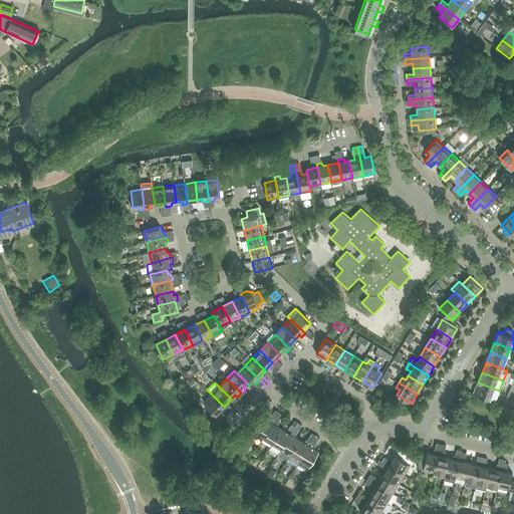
[(494,389),(478,382),(474,393),(490,400),(494,389)]
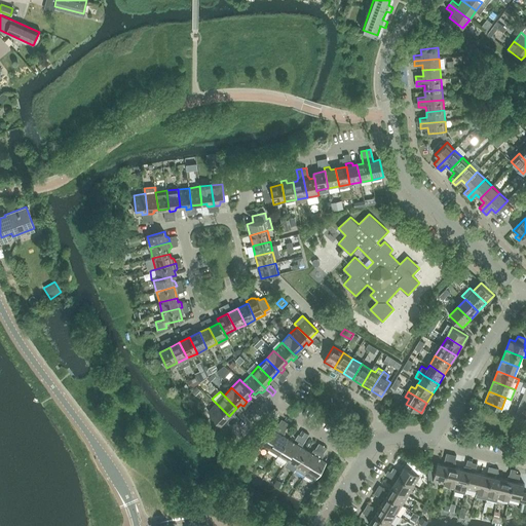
[(229,416),(216,403),(208,412),(221,424),(229,416)]
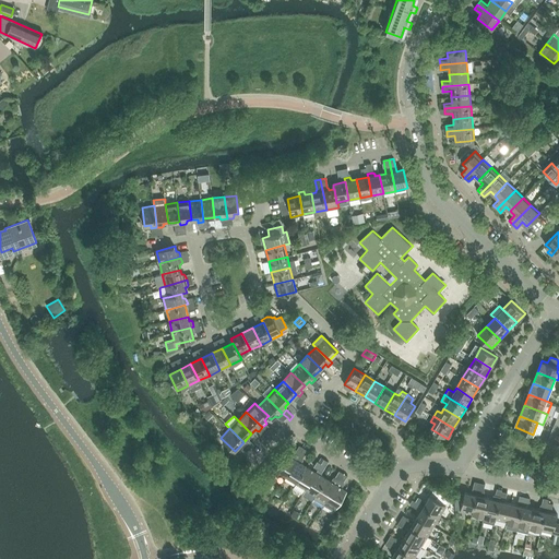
[(275,470),(286,476),(298,458),(294,454),(292,455),(292,456),(285,453),(275,470)]
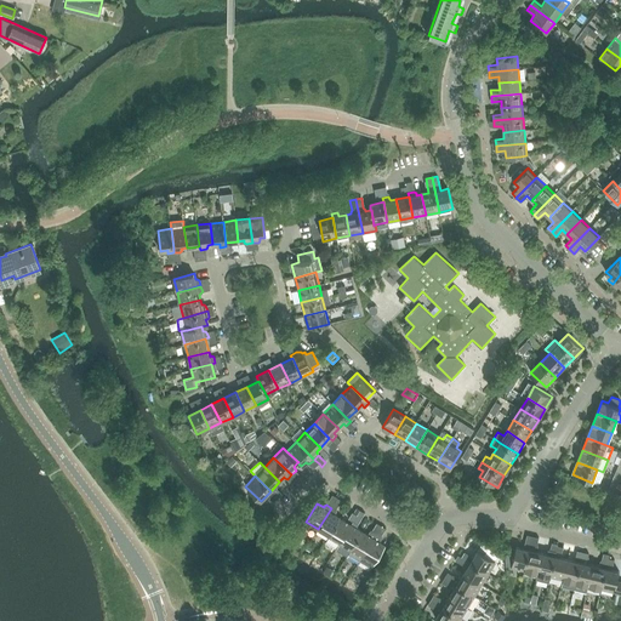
[(318,529),(329,536),(340,518),(334,513),(335,511),(331,508),(318,529)]
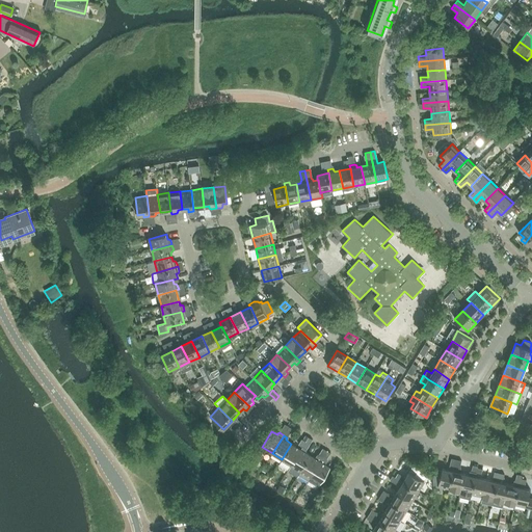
[(306,442),(302,447),(307,449),(313,440),(309,436),(306,442)]
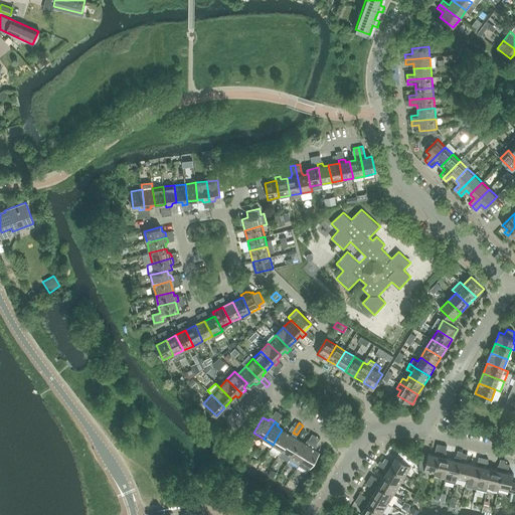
[(292,435),(282,430),(273,445),(282,451),(292,435)]
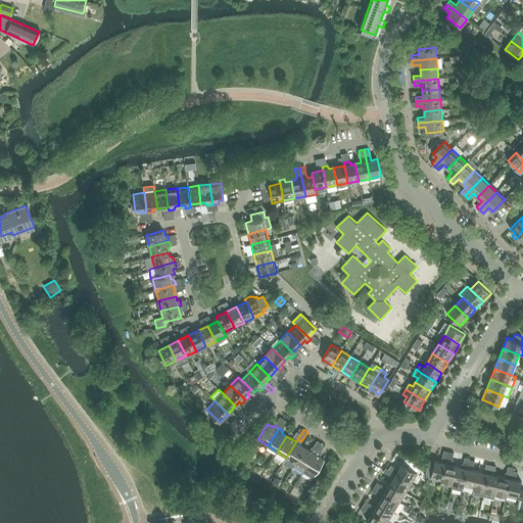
[(301,441),(297,439),(296,441),(286,458),(283,463),(292,468),(293,467),(305,447),(300,444),(300,443),(301,441)]
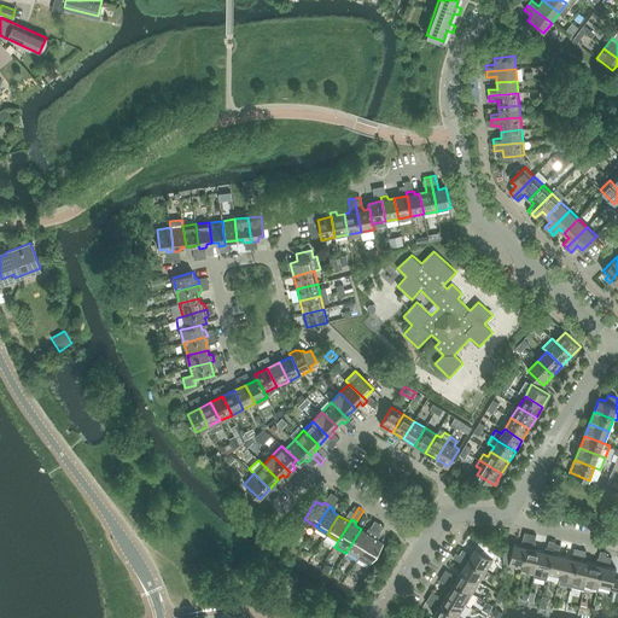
[(369,530),(374,532),(379,523),(374,520),(369,530)]
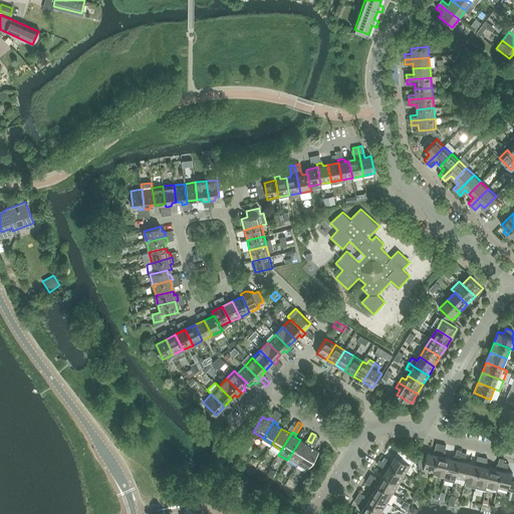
[(311,443),(314,445),(319,438),(315,435),(311,443)]
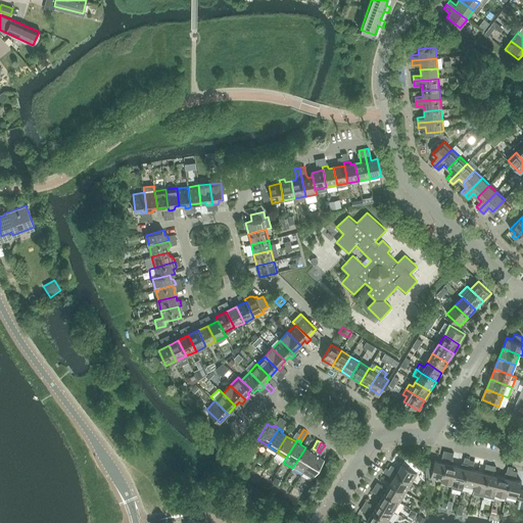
[(311,450),(305,447),(293,467),(303,472),(317,450),(313,448),(311,449),(311,450)]
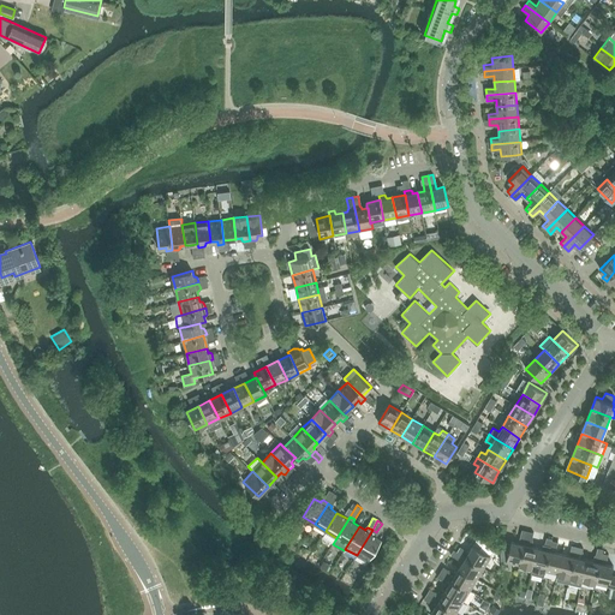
[(376,532),(372,530),(357,555),(368,562),(382,541),(375,536),(376,532)]
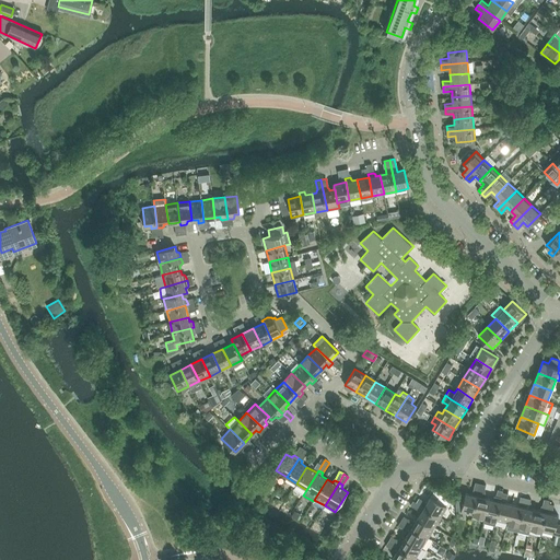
[(461,512),(473,514),(478,492),(473,491),(471,493),(471,494),(465,493),(461,512)]
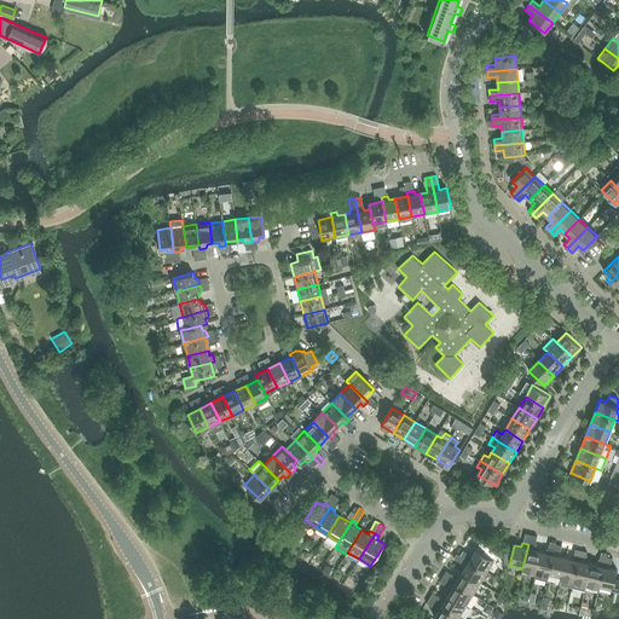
[(522,568),(536,572),(541,551),(536,550),(536,548),(534,545),(528,544),(522,568)]
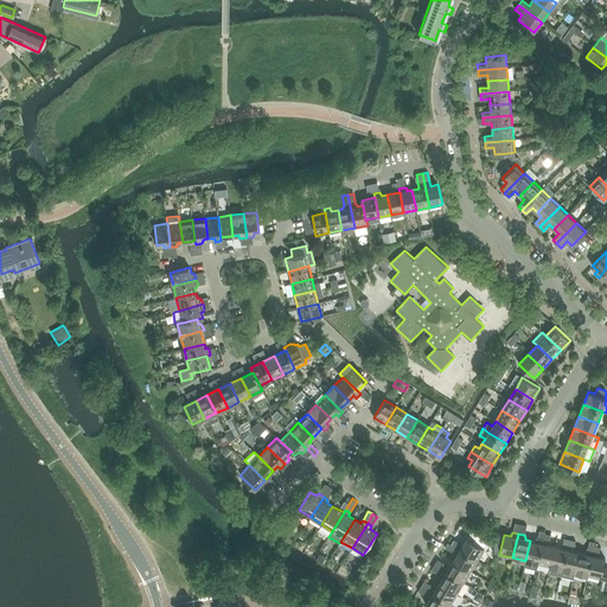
[(467,538),(460,550),(478,561),(484,549),(467,538)]
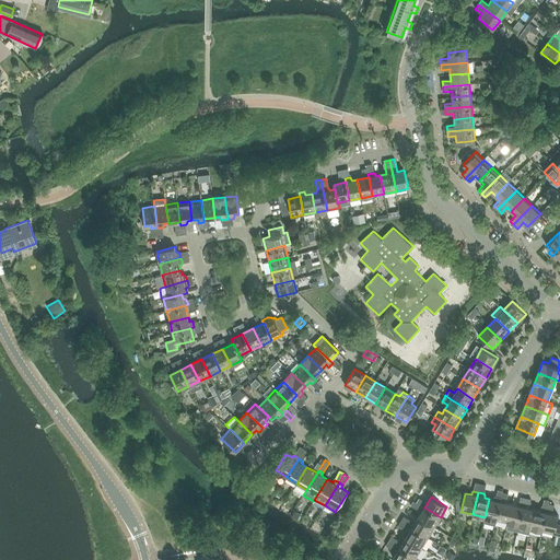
[(501,498),(496,497),(494,499),(493,500),(489,499),(485,517),(483,523),(494,525),(496,520),(500,501),(501,498)]
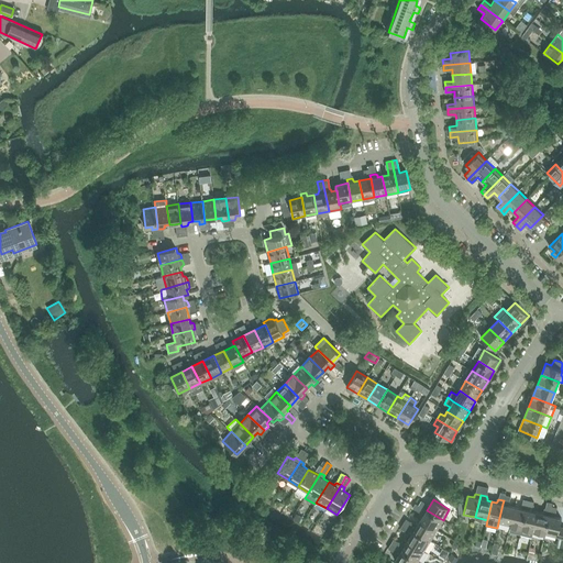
[(498,522),(510,526),(515,507),(503,504),(498,522)]
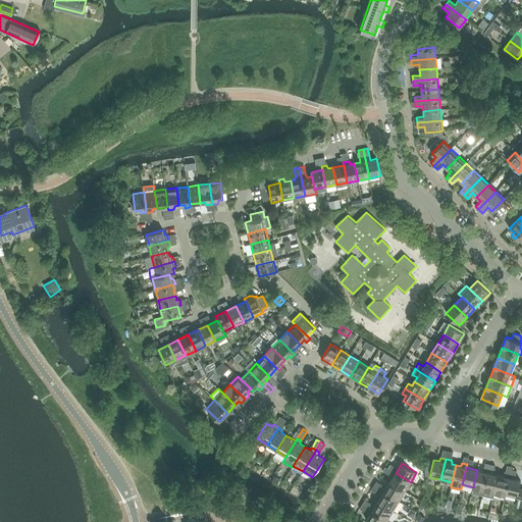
[(472,492),(482,494),(488,469),(483,468),(483,471),(477,470),(473,487),(472,492)]
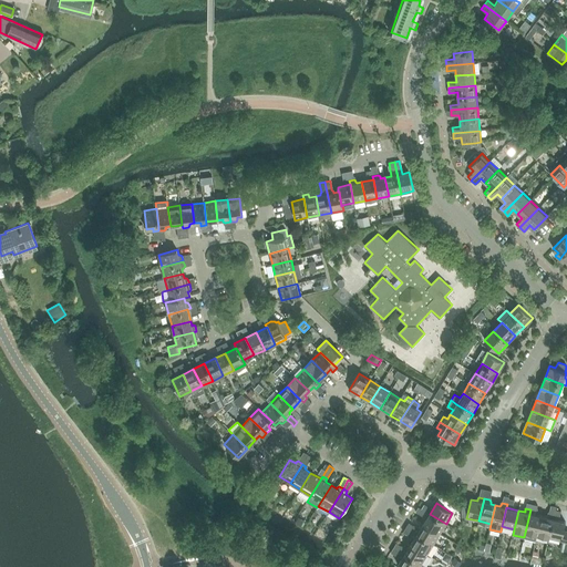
[(536,540),(537,535),(542,516),(536,515),(537,514),(536,512),(531,509),(524,537),(536,540)]
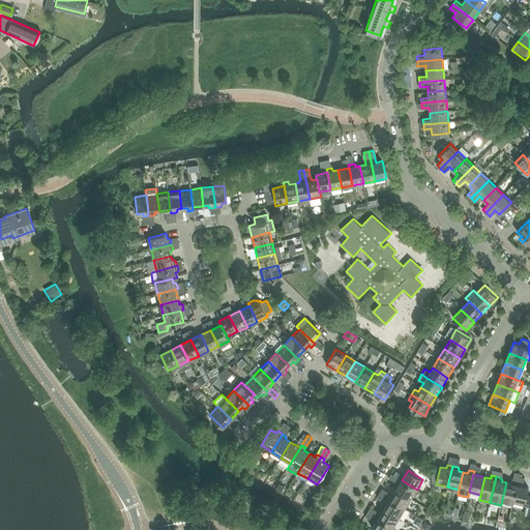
[(398,486),(395,490),(411,499),(417,490),(402,480),(399,478),(395,482),(396,486),(398,486)]
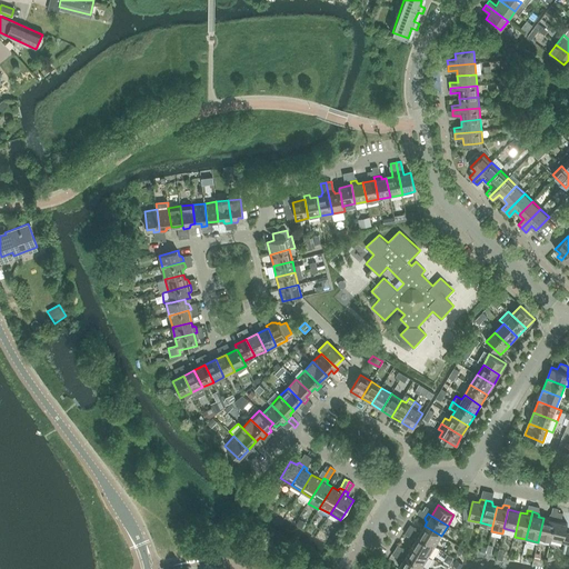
[(556,521),(556,518),(550,516),(549,518),(549,519),(543,518),(539,537),(550,539),(556,521)]
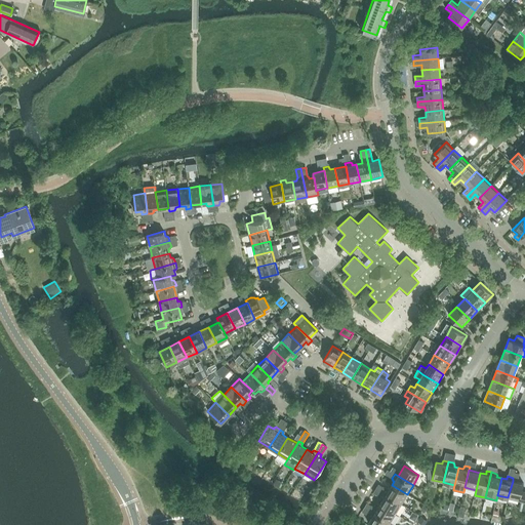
[(513,481),(508,497),(524,501),(524,491),(522,490),(523,483),(513,481)]
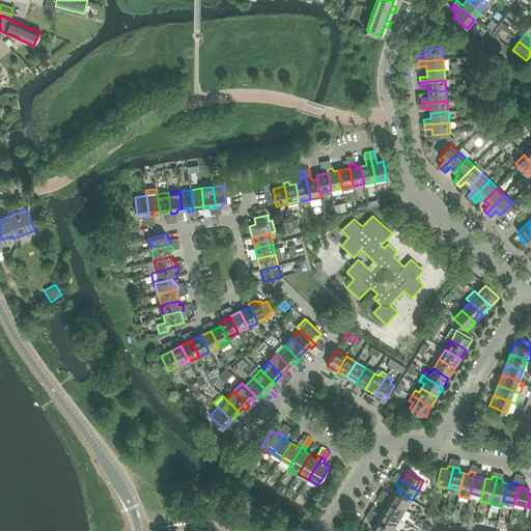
[(396,491),(390,500),(406,509),(412,500),(396,491)]
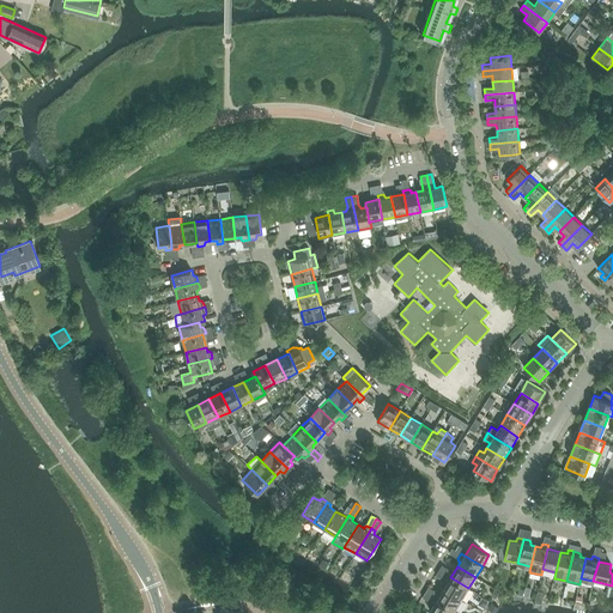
[(450,577),(444,588),(462,599),(468,588),(450,577)]
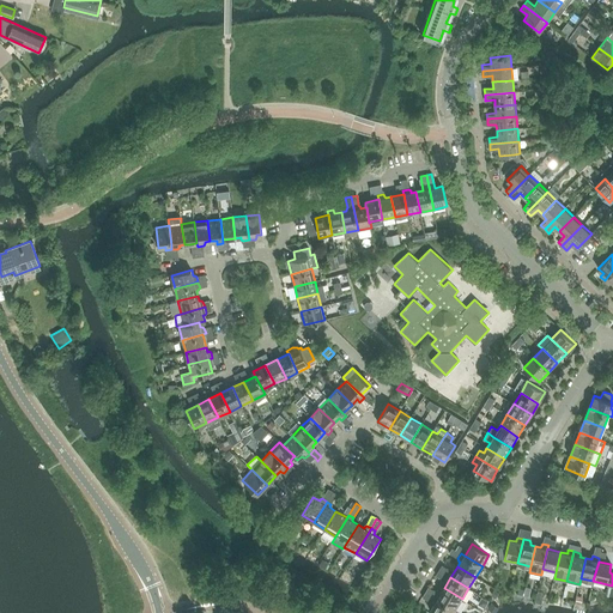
[(444,588),(437,599),(455,611),(462,599),(444,588)]
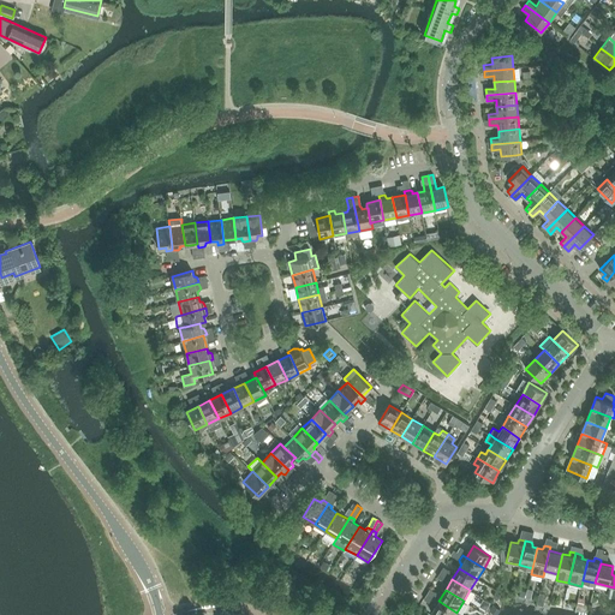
[(454,614),(457,613),(439,601),(431,613),(435,614),(454,614)]
